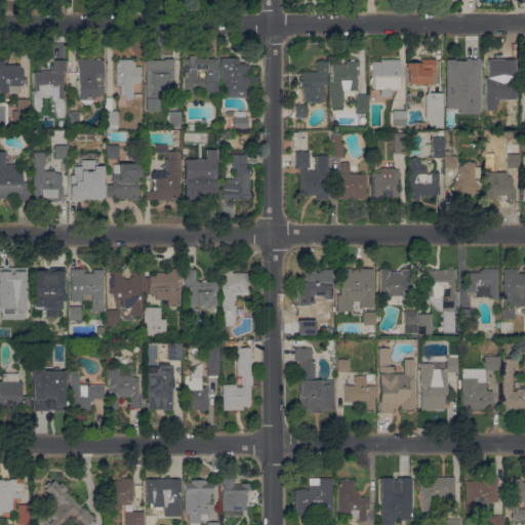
[(248,97),(219,98),(219,57),(238,57),(238,65),(248,65),(248,97)]
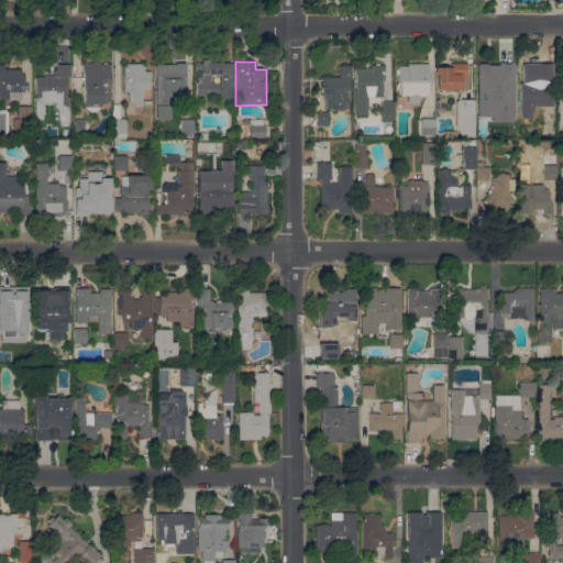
[(531,100),(522,100),(521,65),(527,65),(527,64),(539,64),(539,62),(549,62),(550,83),(548,83),(548,92),(539,92),(539,81),(532,81),(532,84),(531,84),(531,87),(531,100)]
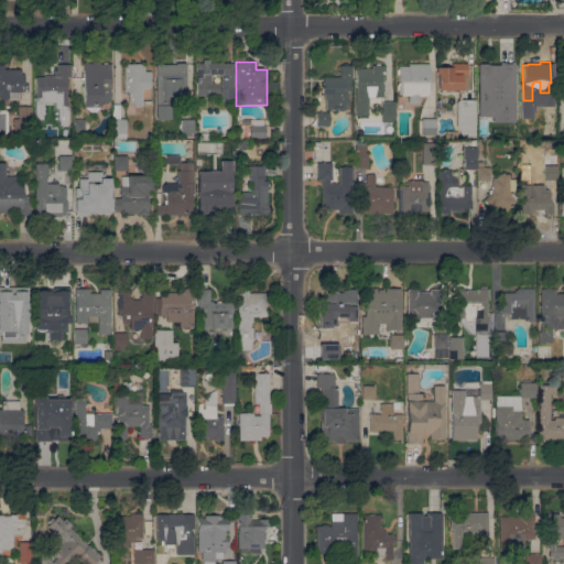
[(36,82),(35,82),(35,79),(36,79),(36,78),(45,79),(45,71),(58,72),(58,64),(60,64),(60,63),(69,63),(69,64),(71,64),(71,77),(67,77),(67,78),(68,79),(68,83),(67,84),(67,95),(68,95),(68,106),(63,106),(63,107),(56,107),(56,108),(45,108),(45,102),(44,102),(44,100),(40,100),(40,97),(36,97),(36,96),(35,96),(35,93),(36,93),(36,90),(35,90),(35,87),(36,87),(36,82)]
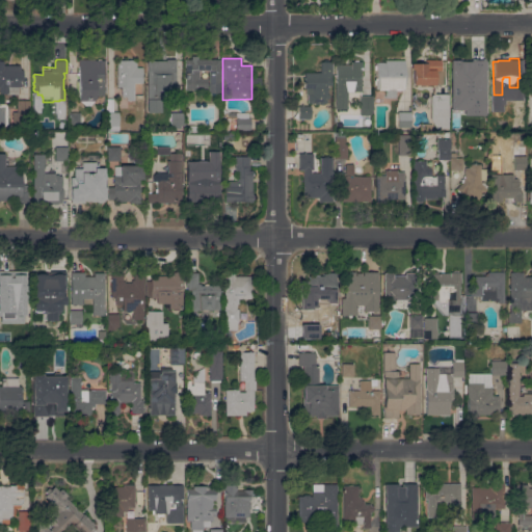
[(104,59),(104,81),(105,81),(105,96),(96,96),(96,101),(90,106),(86,106),(80,100),(80,59),(104,59)]
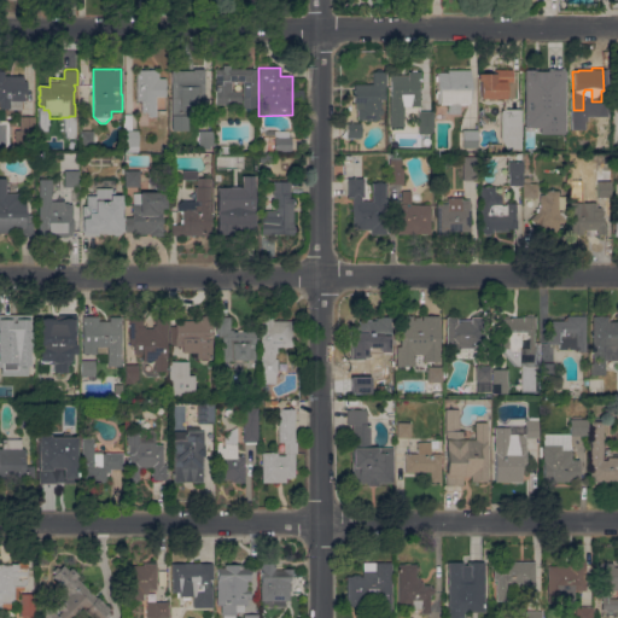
[(193,70),(193,69),(204,69),(204,100),(203,100),(203,103),(199,103),(199,100),(197,100),(197,115),(173,115),(172,70),(193,70)]
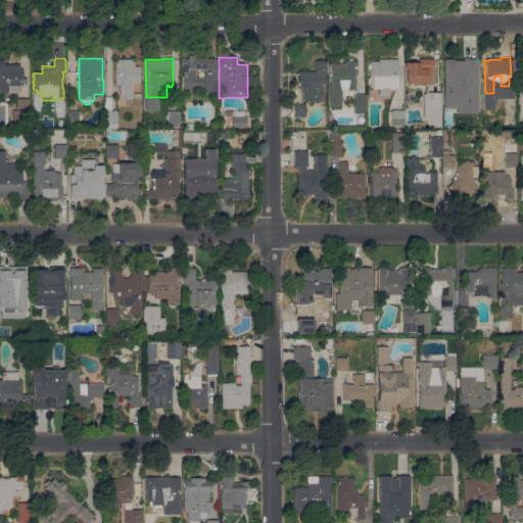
[(217,58),(217,68),(218,68),(218,91),(205,91),(205,68),(196,68),(196,77),(203,77),(203,88),(183,88),(182,58),(217,58)]
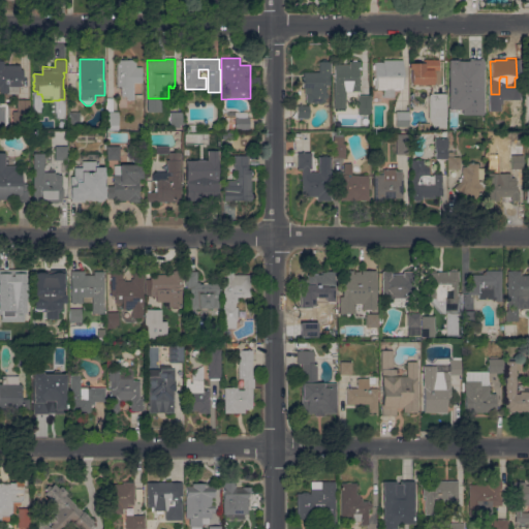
[(321,61),(322,59),(327,60),(328,61),(330,61),(330,85),(327,85),(325,93),(328,93),(328,98),(324,98),(324,102),(322,102),(321,104),(318,104),(318,102),(316,102),(306,102),(306,94),(305,94),(305,88),(303,88),(303,72),(318,72),(318,61),(321,61)]
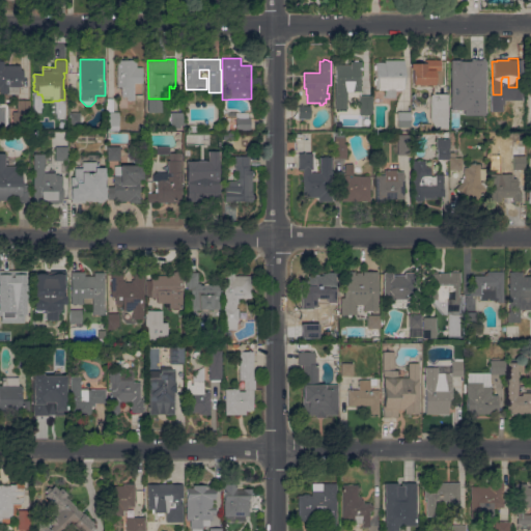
[(411,86),(412,70),(410,68),(410,63),(424,63),(424,59),(440,60),(440,71),(440,85),(431,85),(431,87),(411,86)]
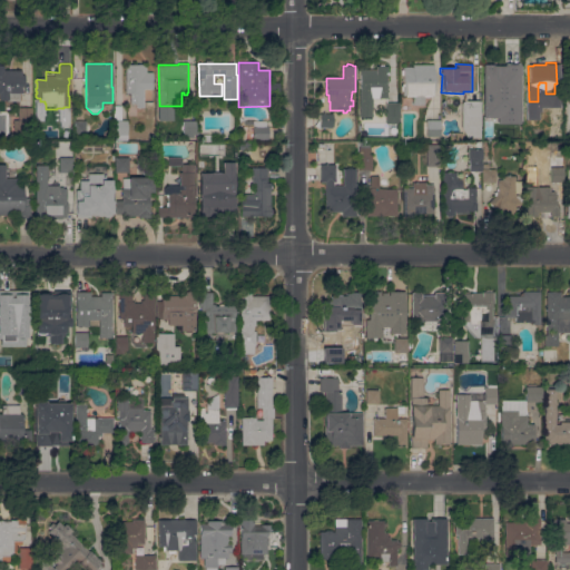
[(517,86),(517,89),(516,89),(516,94),(508,92),(508,102),(483,102),(483,64),(501,64),(501,70),(516,70),(516,79),(517,79),(517,82),(516,82),(516,86),(517,86)]
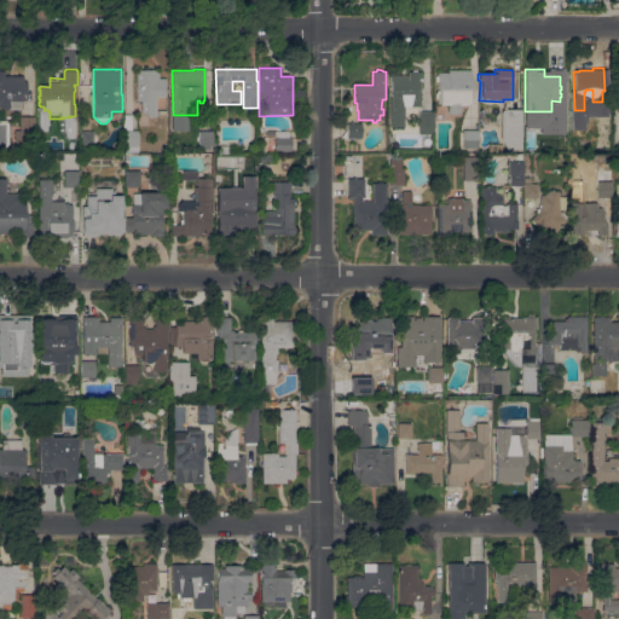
[(0,70),(5,71),(5,76),(24,76),(24,81),(28,81),(28,92),(24,92),(24,100),(22,100),(22,110),(15,110),(15,108),(0,108),(0,70)]
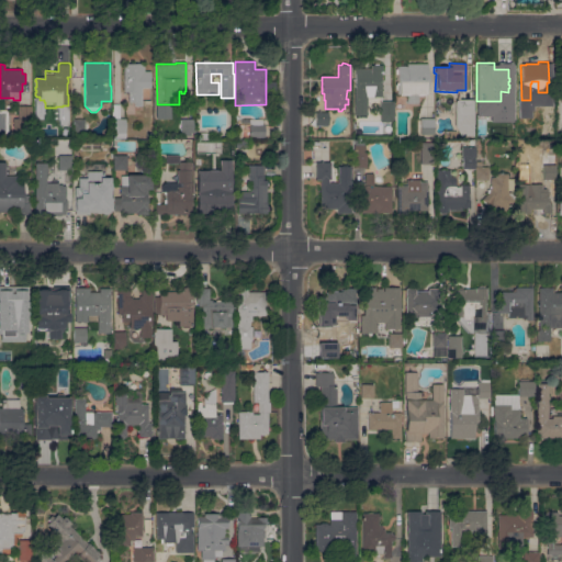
[(145,64),(145,71),(152,71),(152,86),(142,86),(142,96),(124,96),(124,64),(145,64)]
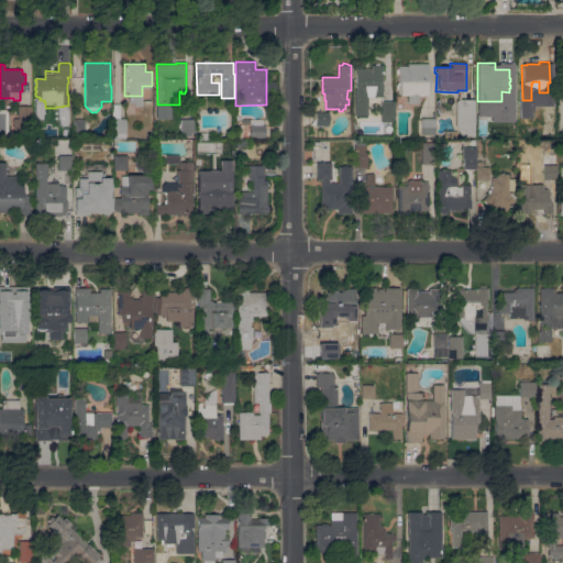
[(371,69),(371,65),(374,65),(374,64),(377,64),(378,65),(381,65),(382,97),(366,97),(366,116),(355,116),(354,69),(371,69)]
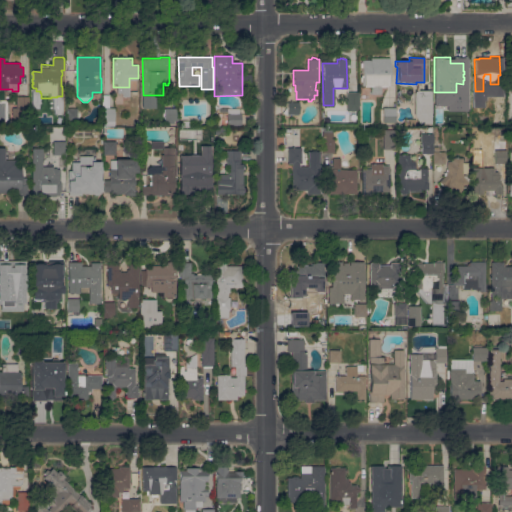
[(371,60),(371,58),(390,58),(390,85),(386,85),(386,86),(381,86),(381,94),(371,94),(371,86),(365,86),(362,86),(362,81),(360,81),(360,75),(362,75),(362,67),(360,67),(360,63),(362,63),(362,60),(369,60),(371,60)]
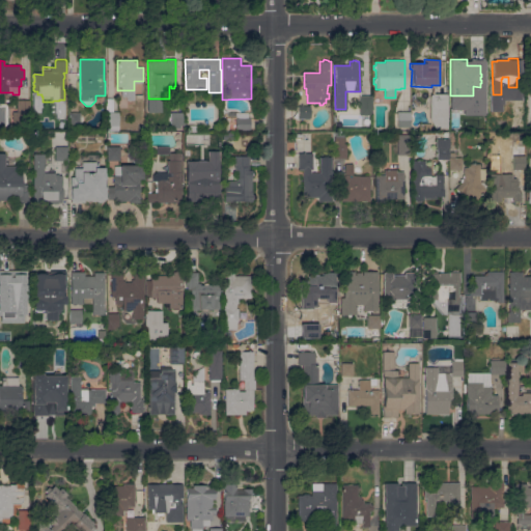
[(420,130),(420,123),(429,123),(429,115),(429,107),(429,95),(431,93),(447,93),(447,105),(447,128),(436,128),(431,128),(431,130),(420,130)]
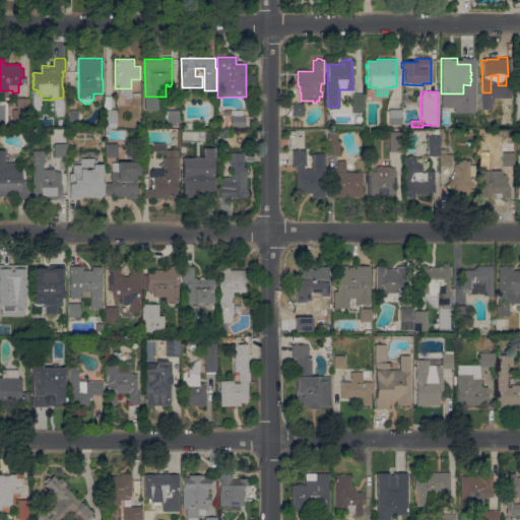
[(364,93),(364,112),(352,112),(352,93),(364,93)]
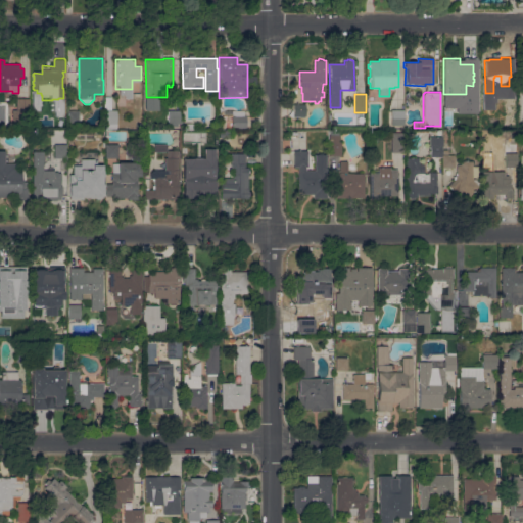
[(113,97),(113,110),(117,110),(117,128),(106,127),(107,97),(113,97)]
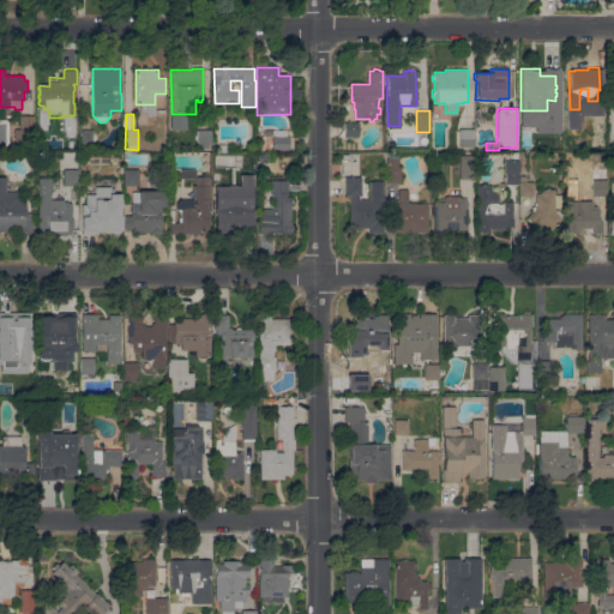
[(34,115),(34,148),(16,148),(16,130),(20,130),(20,115),(34,115)]
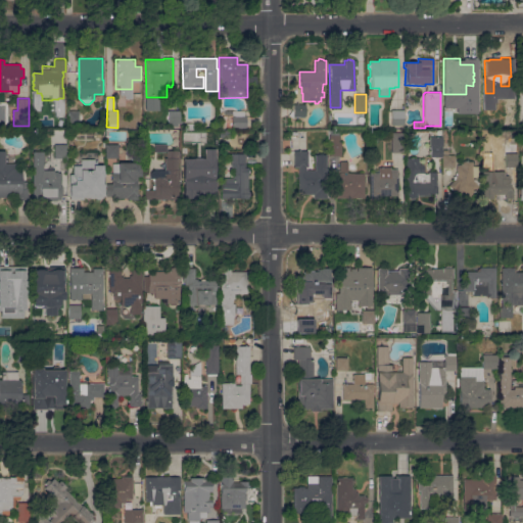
[(517,100),(517,113),(505,113),(505,100),(517,100)]
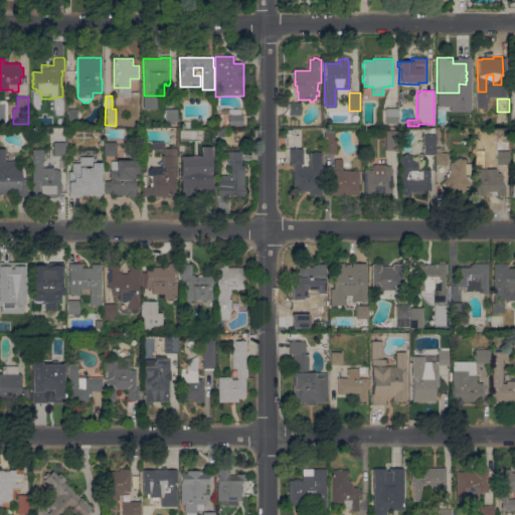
[(472,120),(459,120),(459,102),(472,102),(472,120)]
